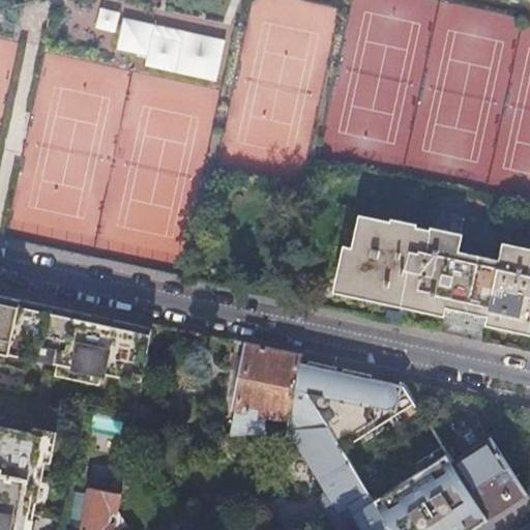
[(97,28),(118,31),(121,10),(100,7),(97,28)]
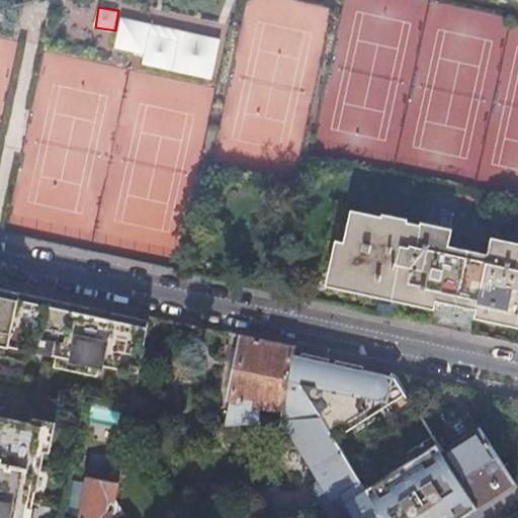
[(363,289),(434,305),(446,246),(449,232),(431,228),(430,232),(420,230),(421,226),(358,212),(352,244),(342,242),(335,278),(364,285),(363,289)]
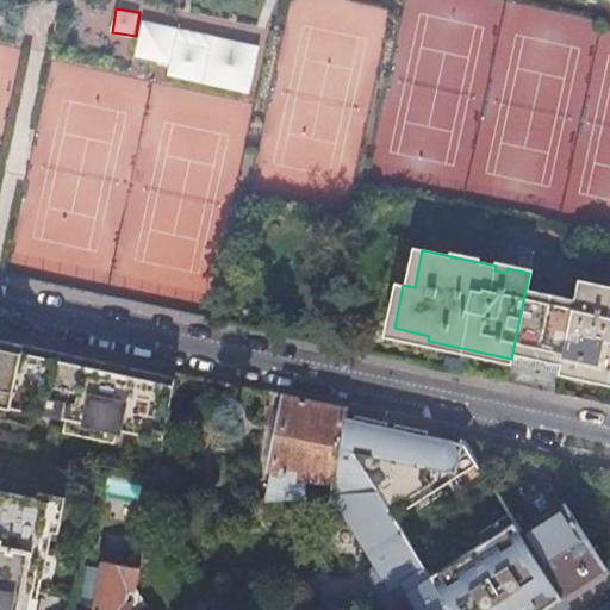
[(574,299),(559,369),(609,379),(609,293),(599,292),(599,288),(577,284),(574,299)]
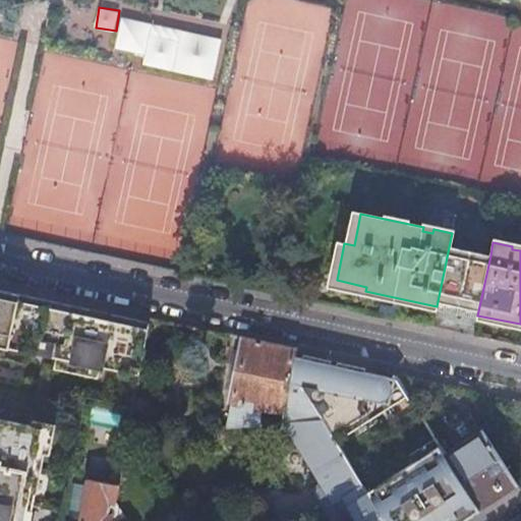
[(449,247),(437,306),(477,315),(490,255),(449,247)]
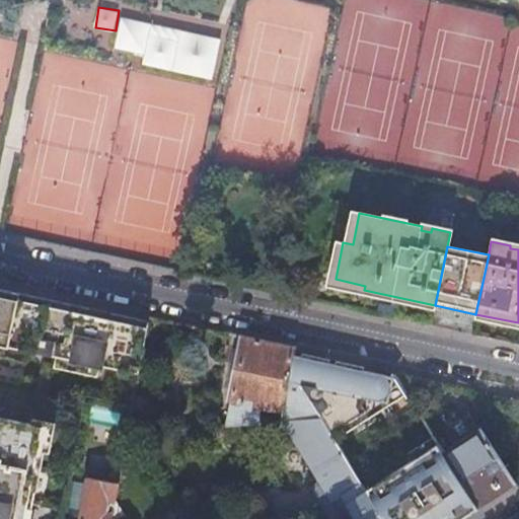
[(19,294),(0,289),(0,346),(139,374),(149,322),(148,321),(114,314),(19,294)]
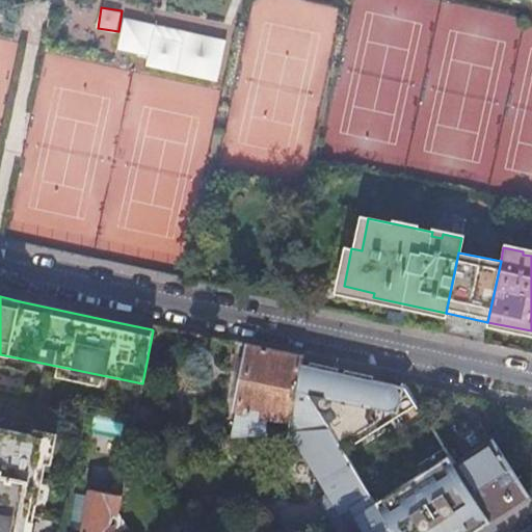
[(302,356),(250,346),(231,439),(269,435),(267,420),(289,425),(288,434),(290,433),(329,430),(308,396),(295,393),(301,362),(302,356)]
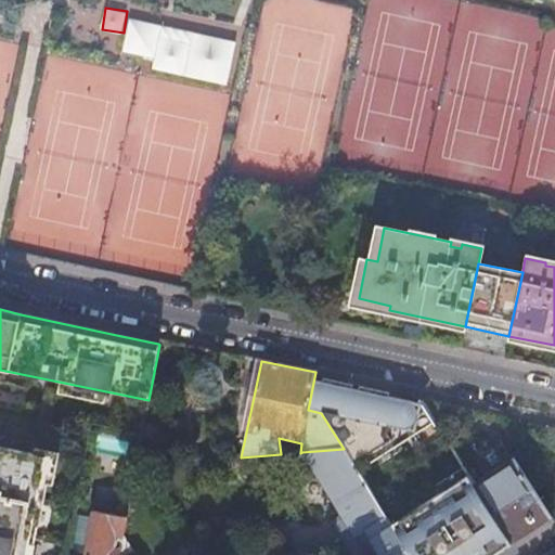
[(421,401),(314,377),(308,410),(321,413),(344,449),(355,467),(412,431),(422,448),(442,435),(440,433),(421,401)]
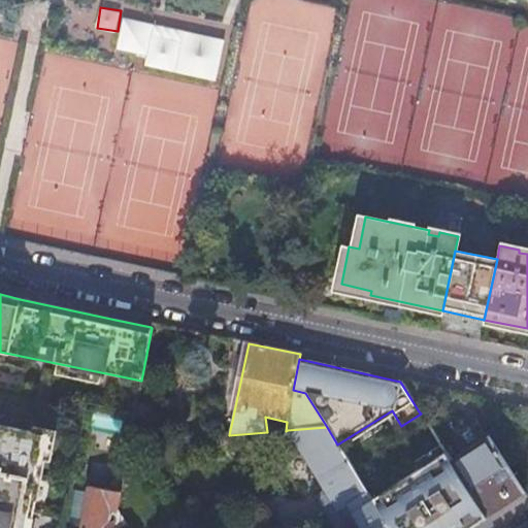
[(431,389),(400,382),(419,411),(432,404),(431,389)]
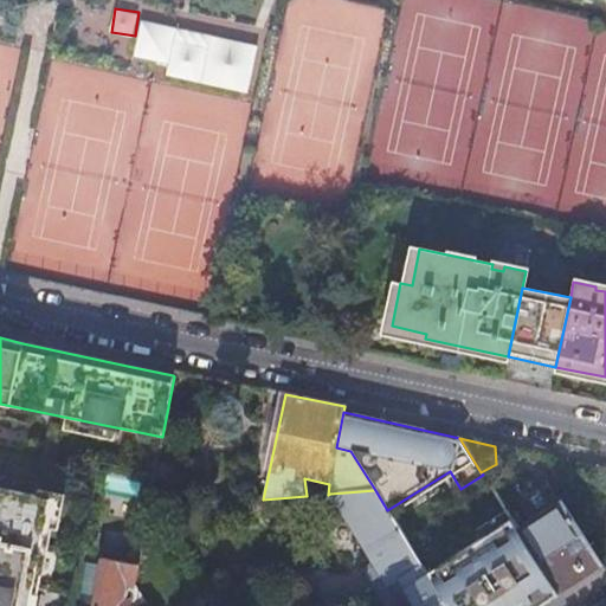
[(179,447),(161,444),(154,475),(148,508),(168,507),(179,447)]
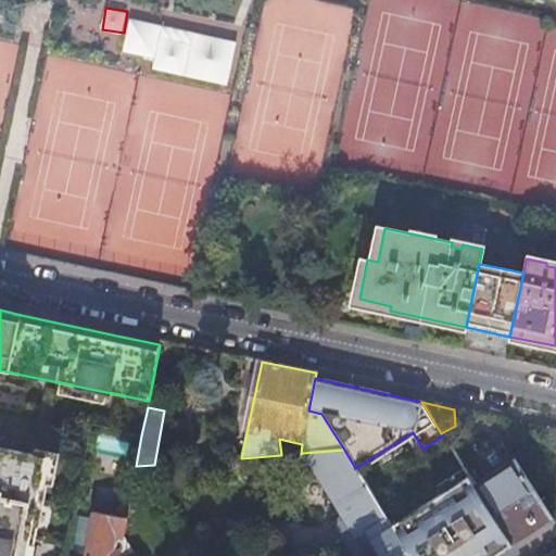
[(0,555),(27,555),(47,458),(0,449),(0,555)]
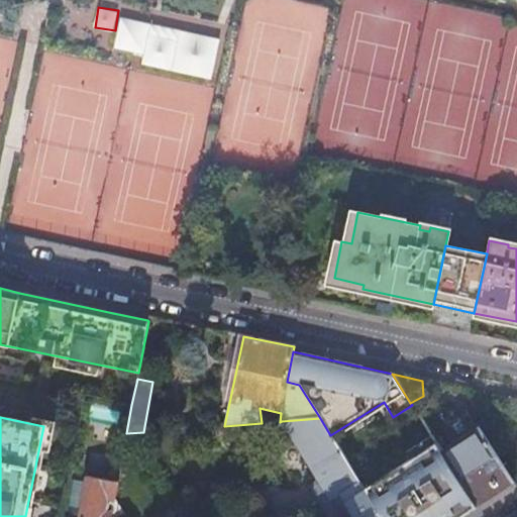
[(282,421),(321,485),(313,491),(320,503),(308,510),(312,516),(380,516),(362,487),(330,435),(320,418),(282,421)]
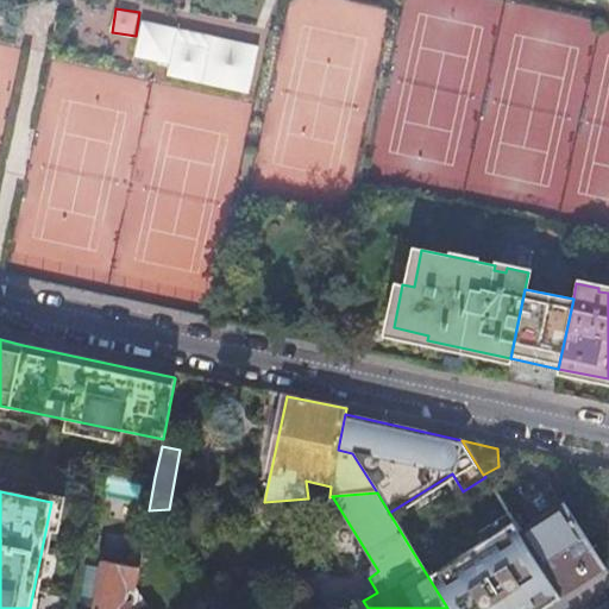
[(563,502),(519,531),(560,597),(581,584),(606,569),(563,502)]
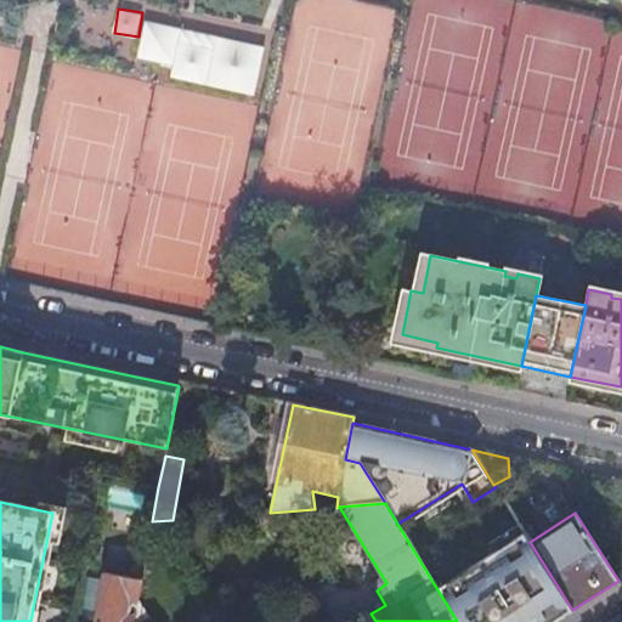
[(173,520),(152,521),(152,524),(163,542),(177,520),(173,520)]
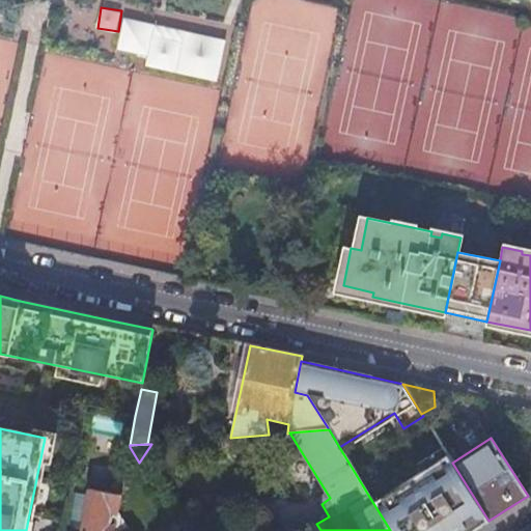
[(139,463),(130,447),(126,465),(139,463)]
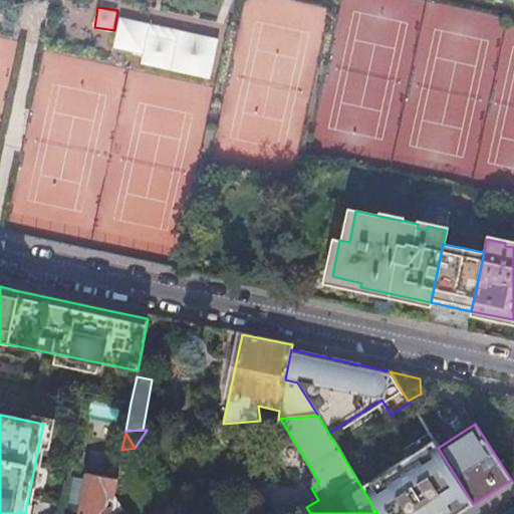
[(433,440),(359,484),(377,513),(456,513),(473,504),(438,448),(433,440)]
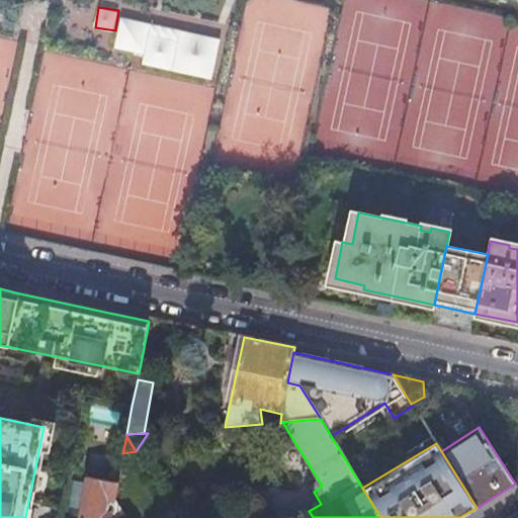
[(109,517),(113,505),(117,483),(86,478),(85,484),(70,481),(64,514),(78,517),(109,517)]
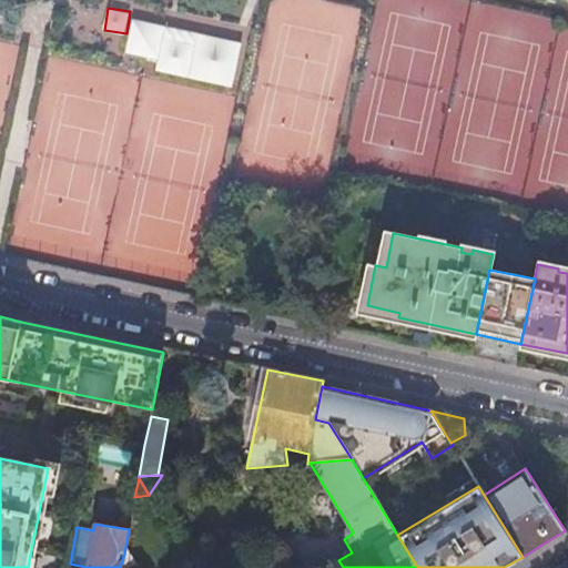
[(133,567),(124,554),(120,567),(133,567)]
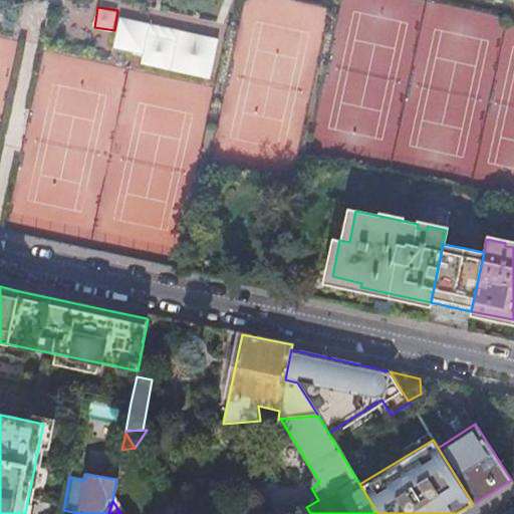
[(271,513),(263,501),(242,513),(271,513)]
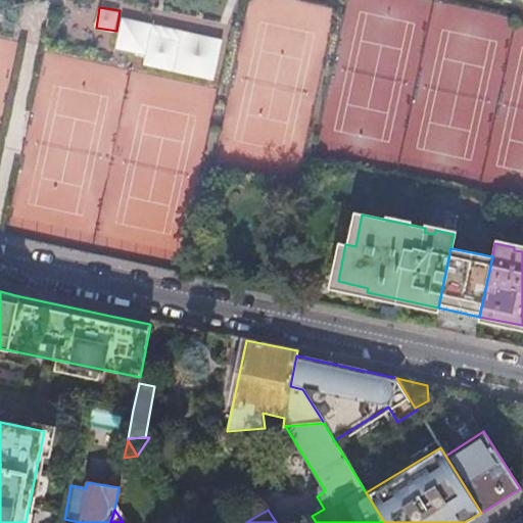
[(181,522),(206,522),(199,511),(181,522)]
